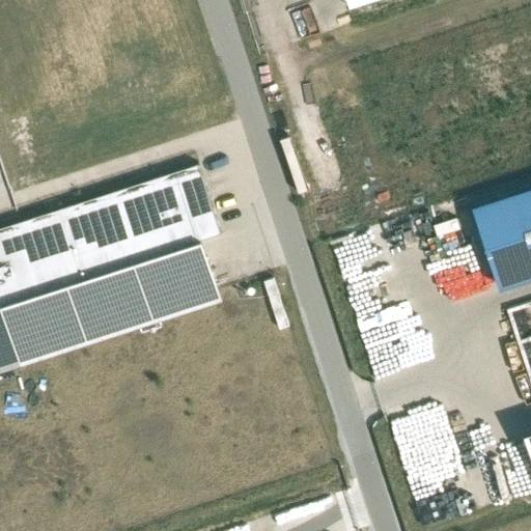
[(222,231),(200,165),(0,231),(0,369),(221,296),(201,238),(222,231)]
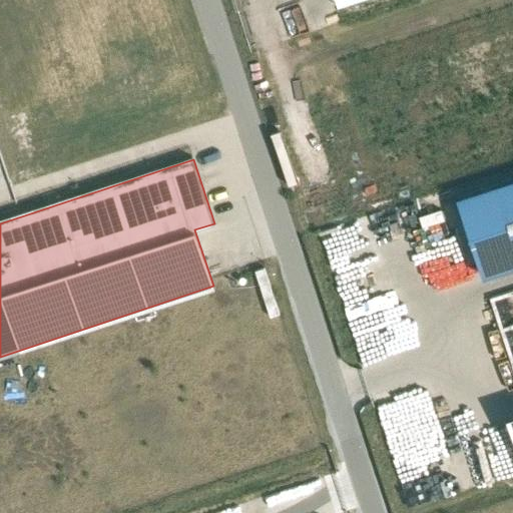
[(512,263),(512,173),(455,193),(482,274),(512,263)]
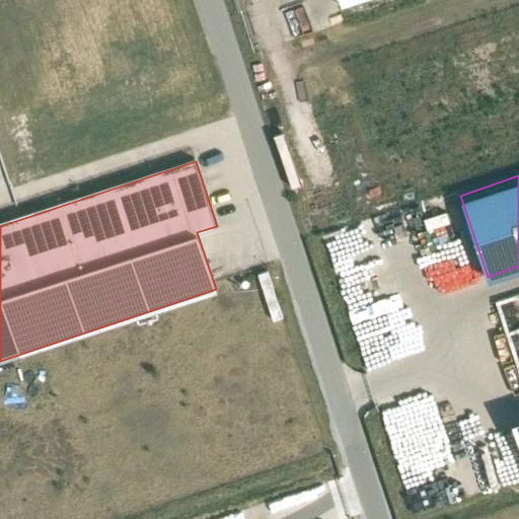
[(267,270),(257,273),(273,319),(283,316),(267,270)]
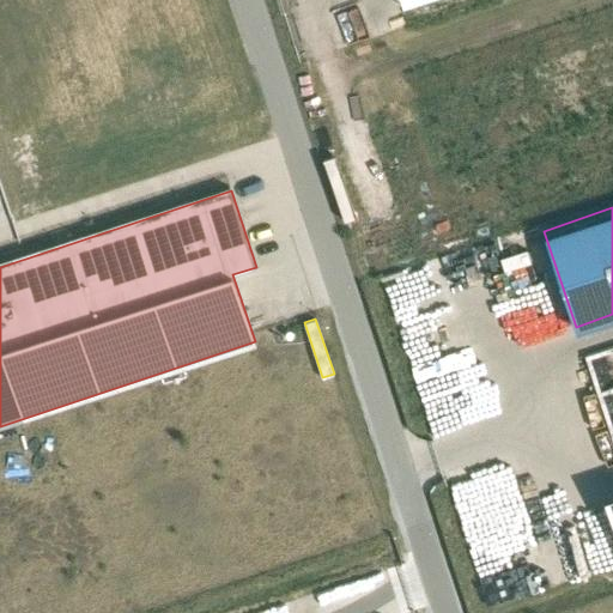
[(612,384),(599,388),(612,442),(612,384)]
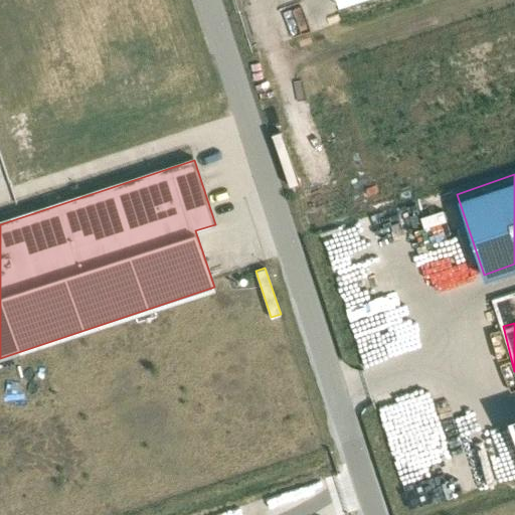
[(514,444),(514,406),(505,410),(514,444)]
